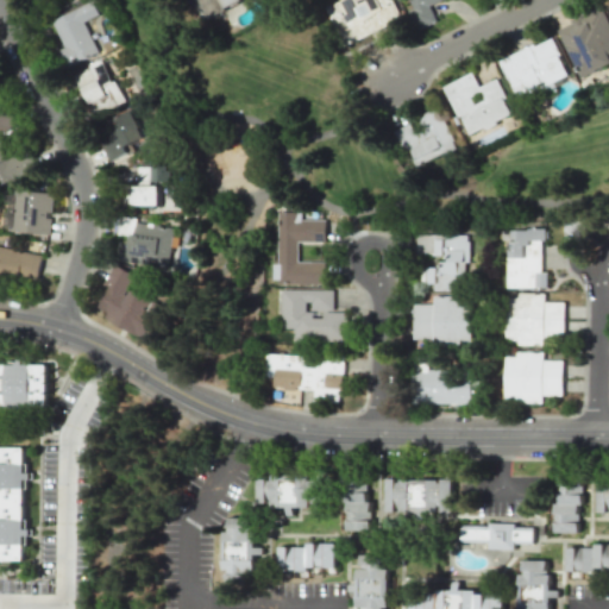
[(337,0),(327,5),(346,45),(401,20),(391,0),(337,0)]
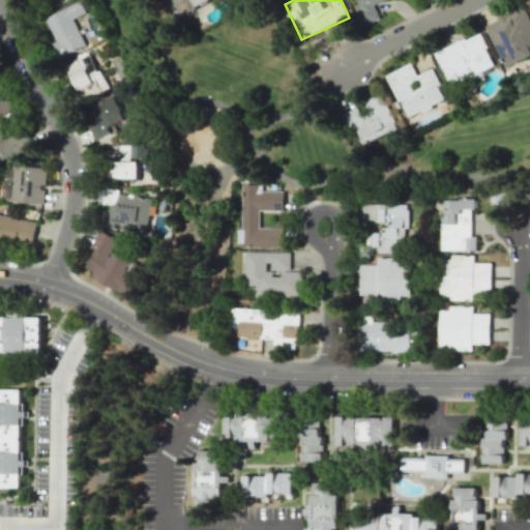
[(374,4),(381,0),(354,0),(358,8),(355,9),(363,26),(380,18),(374,4)]
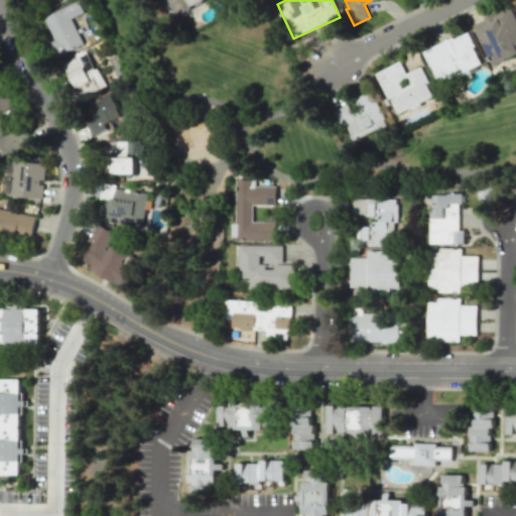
[(44,17),(54,40),(45,43),(52,59),(84,45),(72,18),(84,12),(79,1),(44,17)]
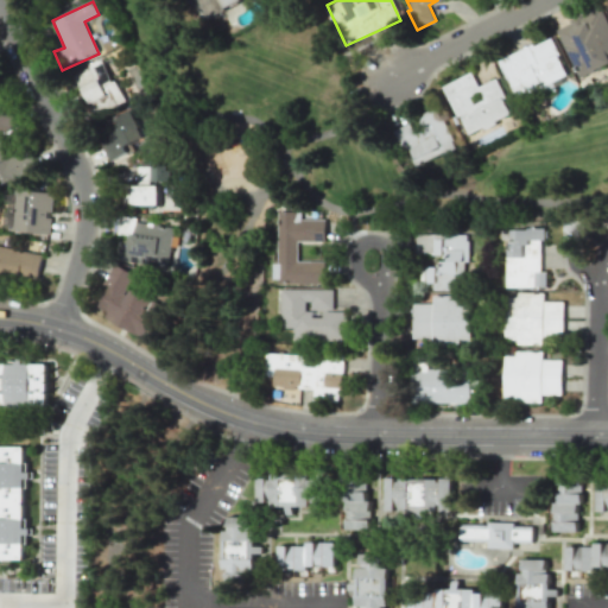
[(557,26),(577,76),(607,64),(607,18),(605,8),(557,26)]
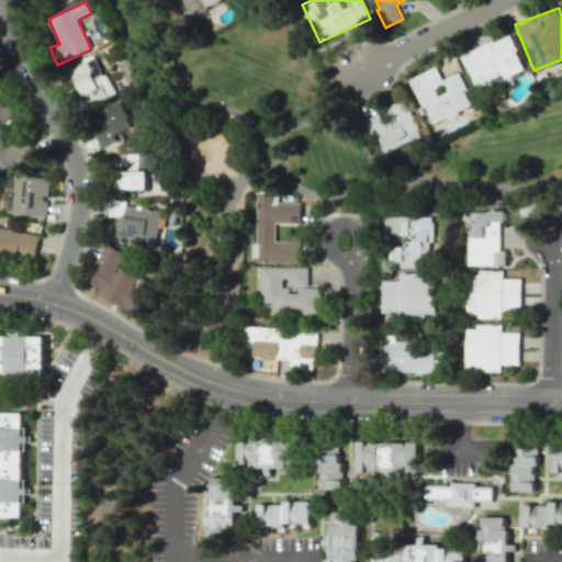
[(461,56),(478,92),(525,70),(508,34),(461,56)]
